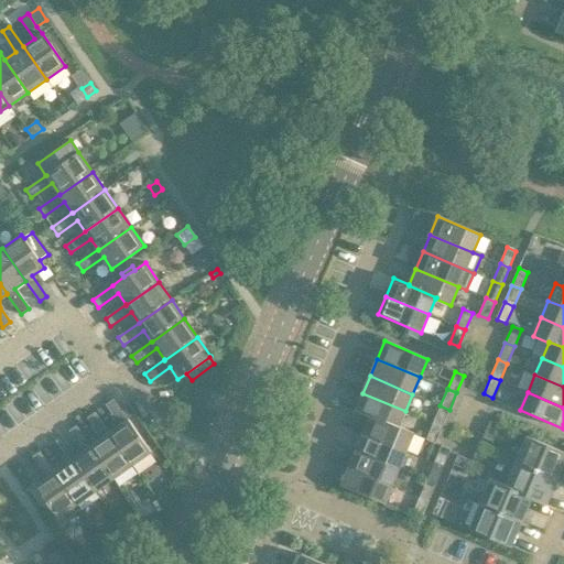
[(398,429),(399,426),(405,411),(362,393),(355,411),(370,418),(370,416),(398,429)]
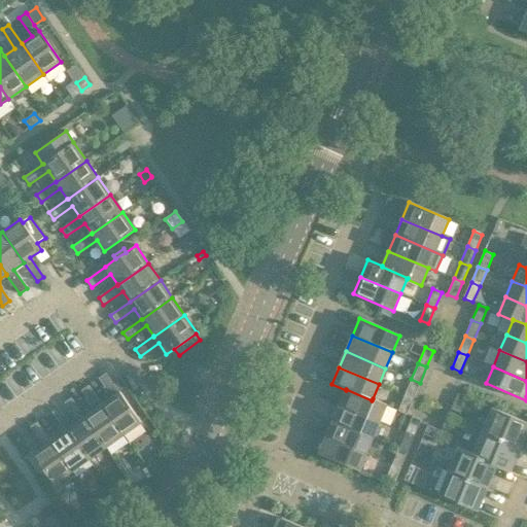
[(101,405),(123,435),(141,422),(119,392),(118,392),(106,374),(99,379),(111,397),(101,405)]
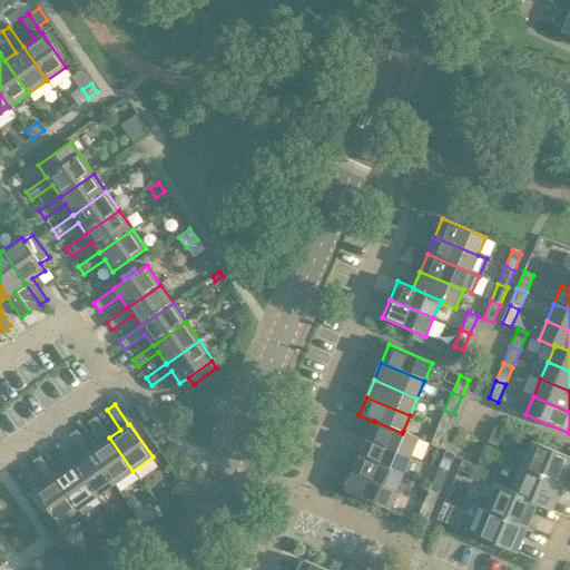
[(444,410),(438,428),(446,431),(454,414),(444,410)]
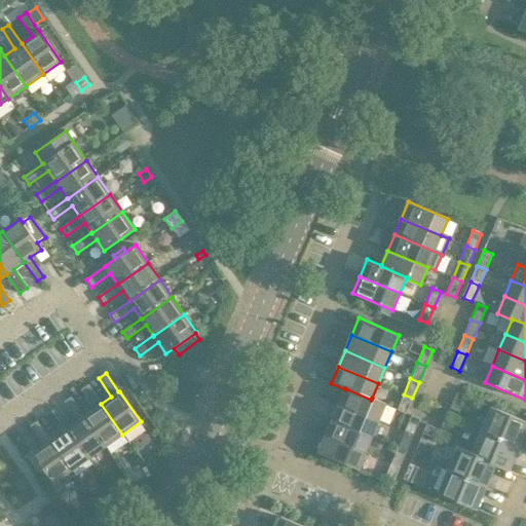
[(94,409),(84,415),(83,416),(105,446),(122,435),(101,404),(88,385),(81,389),(94,409)]
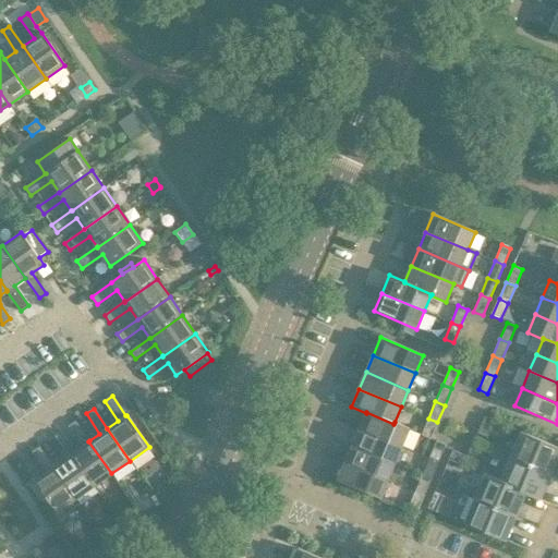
[(360,429),(401,447),(409,428),(395,422),(393,424),(366,412),(366,413),(360,429)]
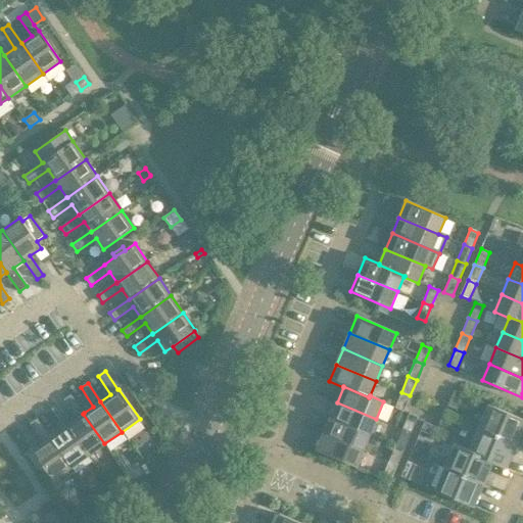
[(454,390),(447,406),(456,410),(463,394),(454,390)]
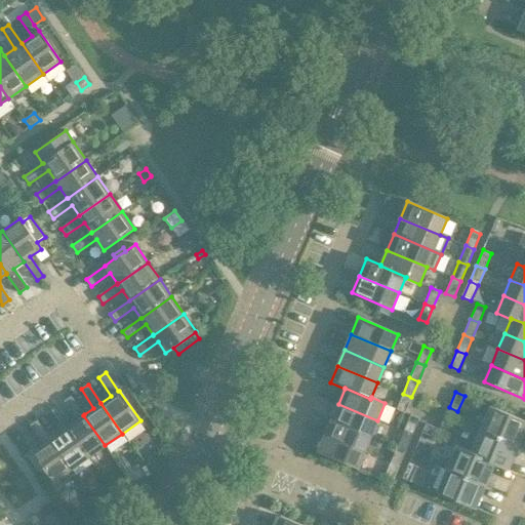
[(405,412),(411,397),(403,394),(396,409),(405,412)]
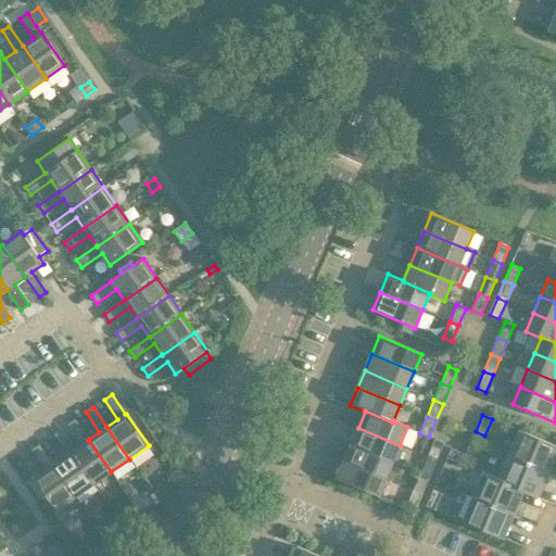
[(81,444),(71,452),(93,484),(111,471),(88,440),(89,439),(75,419),(67,425),(81,444)]
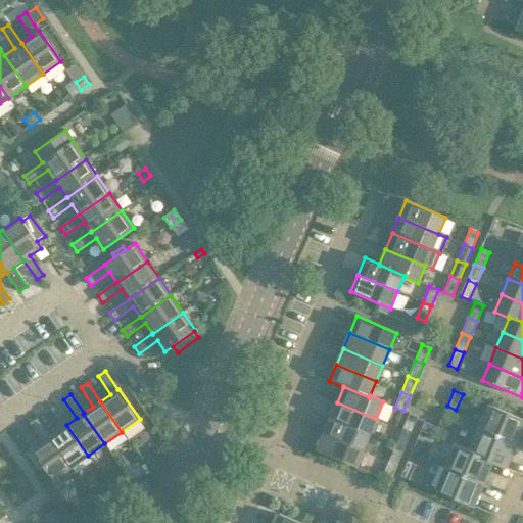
[(330,418),(370,434),(376,419),(337,402),(330,418)]
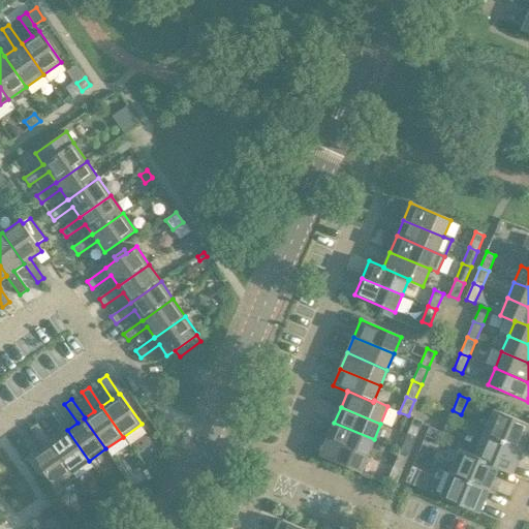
[(484,433),(523,449),(528,433),(528,424),(494,409),(484,433)]
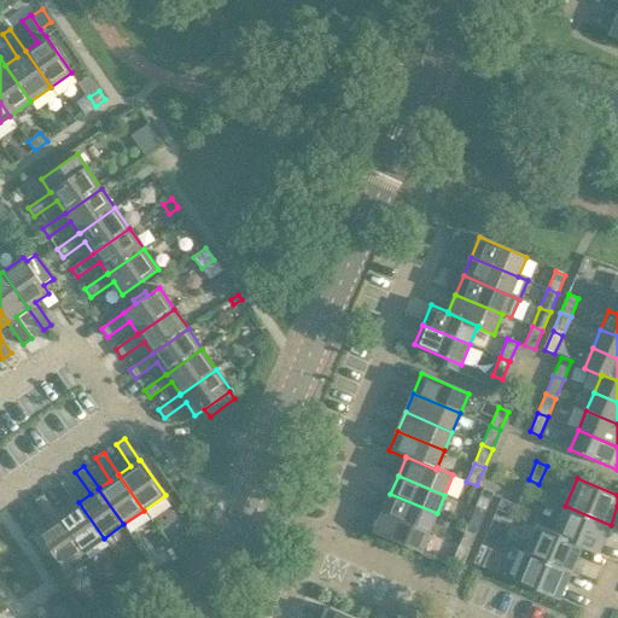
[(83,553),(104,538),(79,502),(63,481),(54,487),(70,508),(58,517),(83,553)]
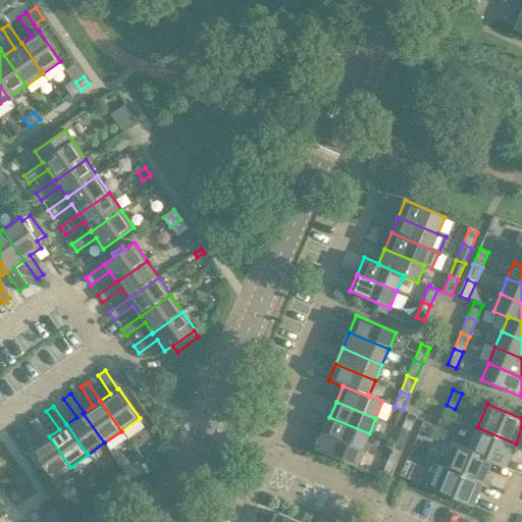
[(402,428),(410,432),(416,416),(408,413),(402,428)]
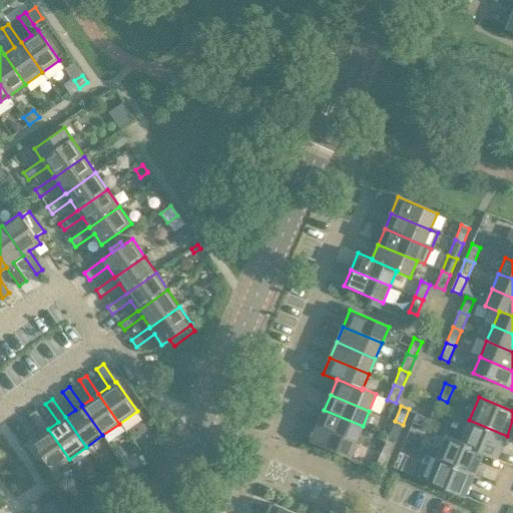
[(51,471),(69,459),(48,429),(35,410),(28,415),(41,434),(31,441),(51,471)]
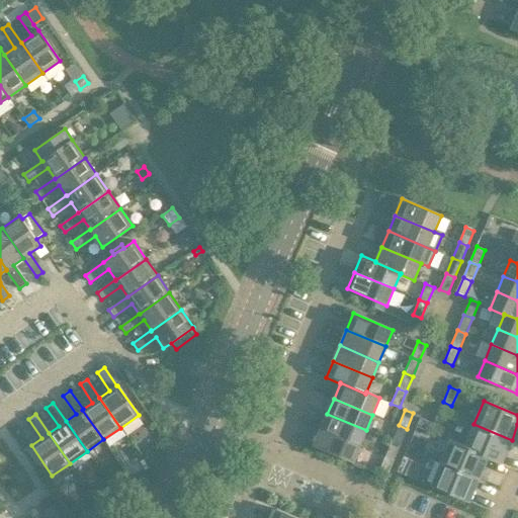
[(359,446),(366,430),(327,414),(321,429),(359,446)]
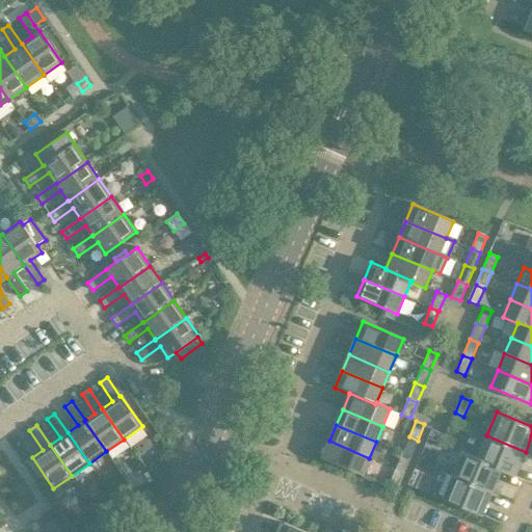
[(427,439),(443,445),(447,436),(431,429),(427,439)]
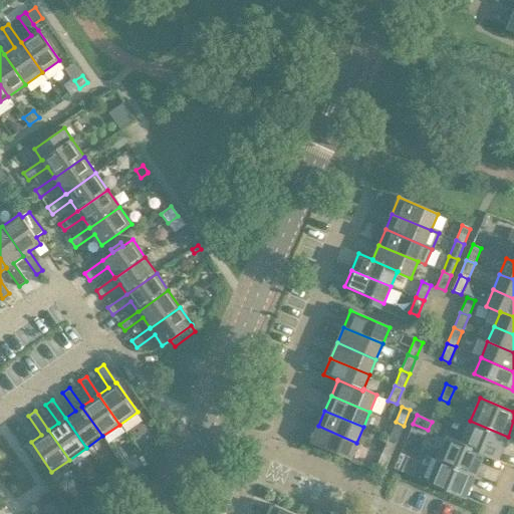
[(470,421),(461,443),(461,444),(484,454),(484,455),(498,460),(508,437),(470,421)]
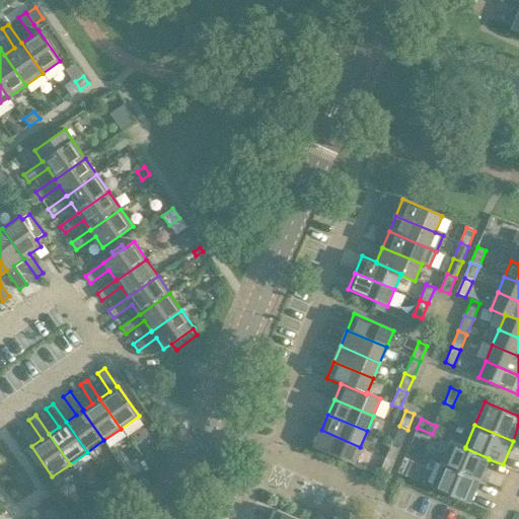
[(408,430),(399,426),(392,442),(400,445),(408,430)]
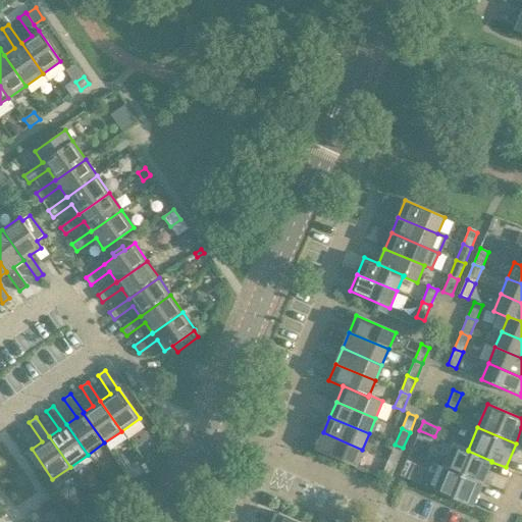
[(434,436),(419,430),(416,438),(431,445),(434,436)]
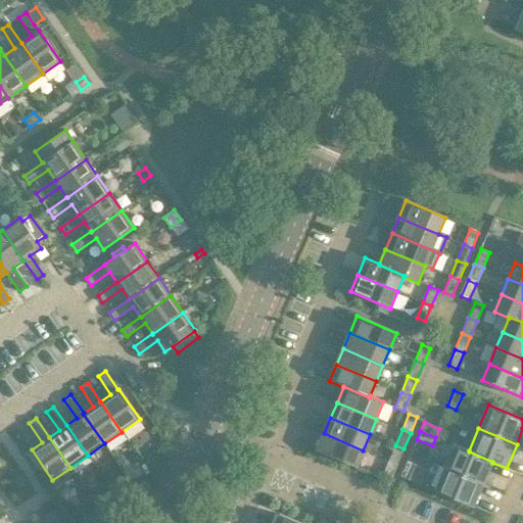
[(355,467),(363,450),(324,433),(317,450),(355,467)]
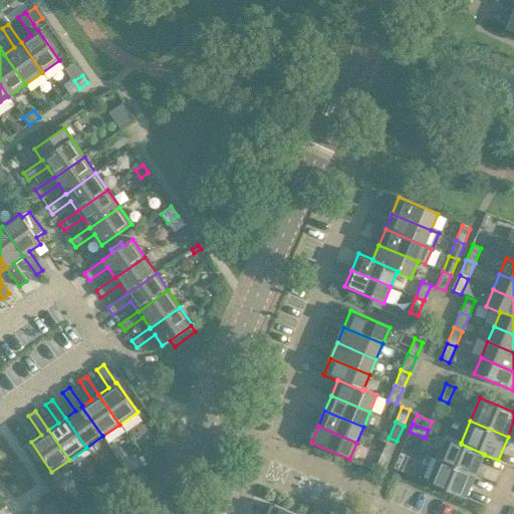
[(475,476),(484,455),(484,454),(461,444),(461,443),(447,437),(437,460),(475,476)]
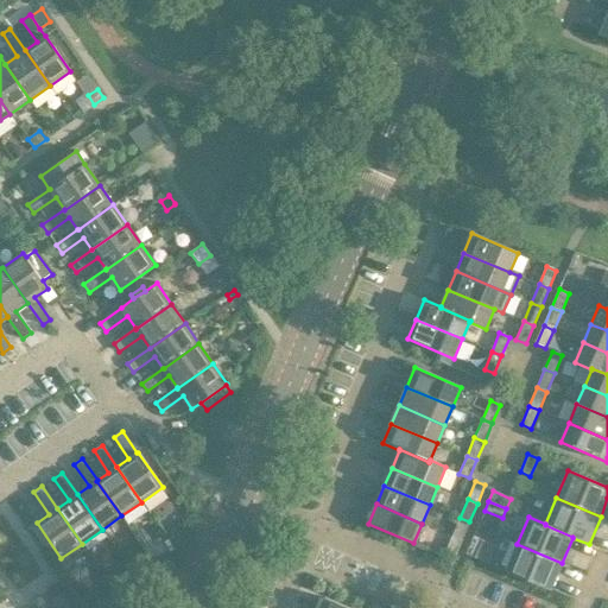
[(462,540),(469,521),(460,518),(453,536),(462,540)]
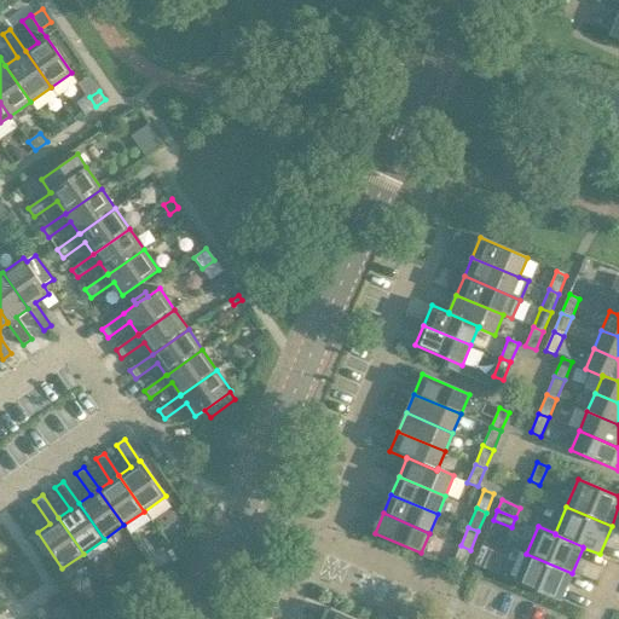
[(470,550),(461,545),(452,565),(462,568),(470,550)]
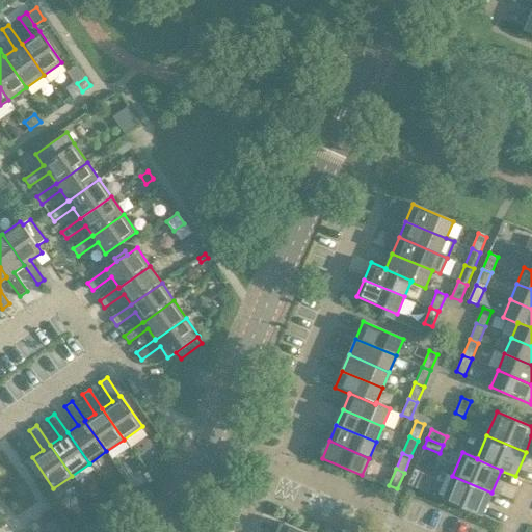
[(416,488),(423,473),(415,470),(407,485),(416,488)]
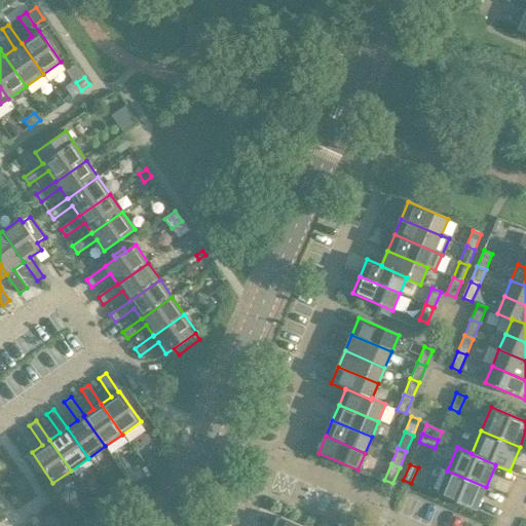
[(476,511),(486,487),(447,471),(438,494),(476,511)]
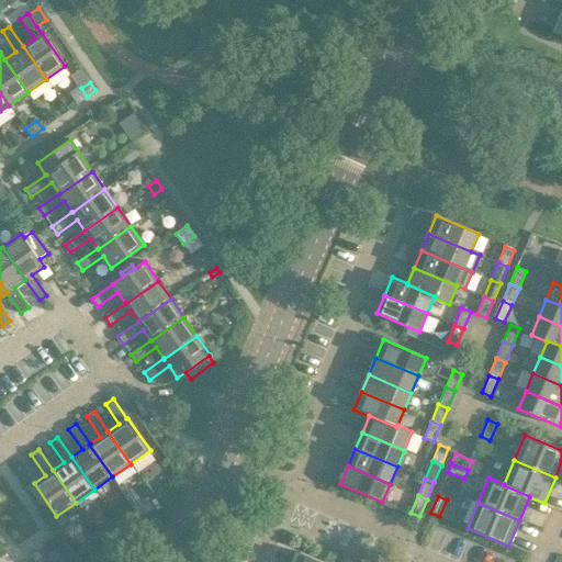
[(130,519),(122,525),(126,531),(134,526),(130,519)]
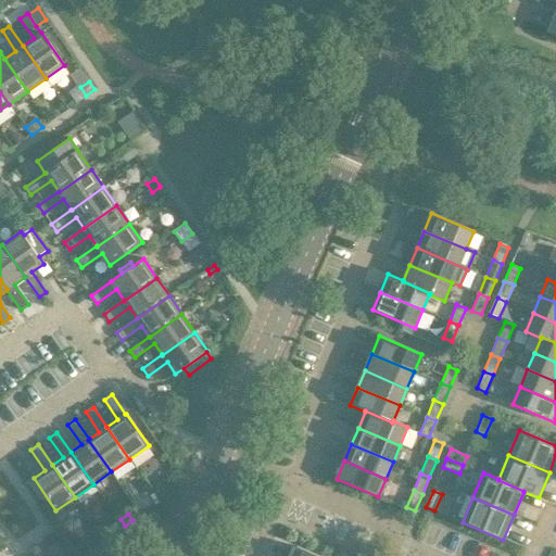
[(65,536),(54,543),(63,555),(66,555),(75,550),(65,536)]
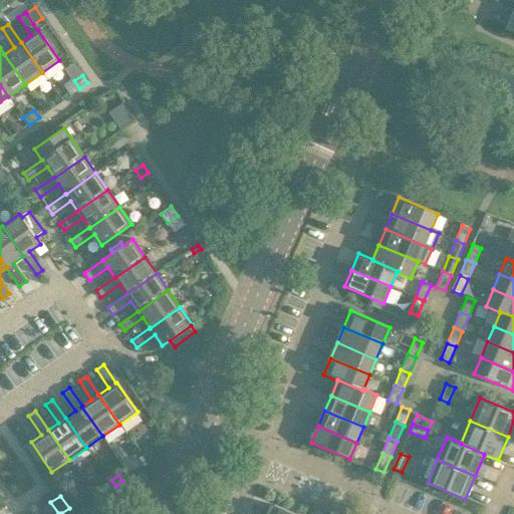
[(58,513),(50,502),(43,507),(48,513),(58,513)]
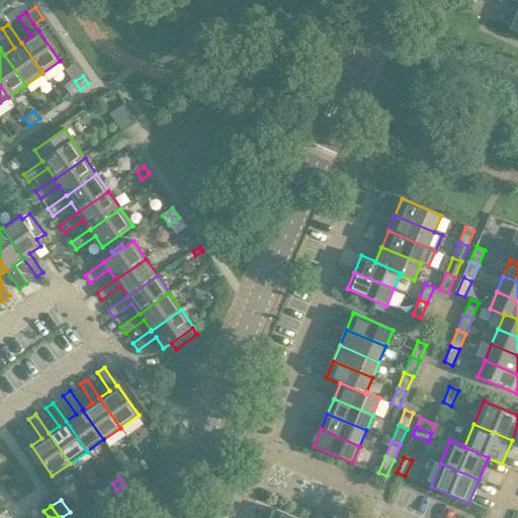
[(296,517),(276,509),(272,517),(296,517)]
